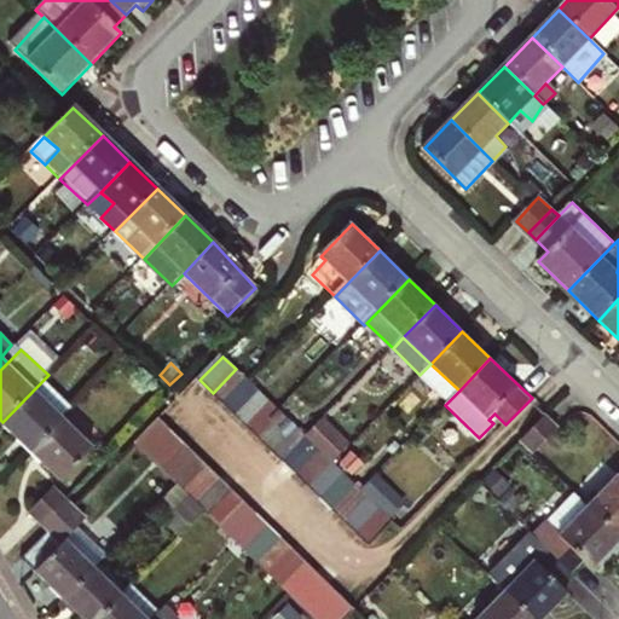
[(460,391),(431,364),(420,375),(449,401),(460,391)]
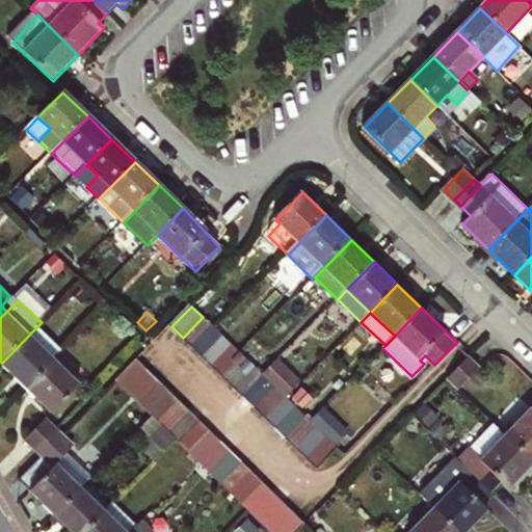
[(193,348),(213,327),(203,317),(183,338),(193,348)]
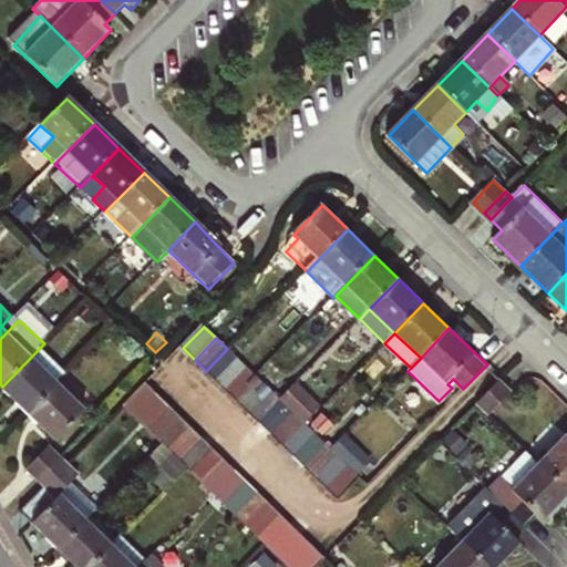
[(41,347),(69,373),(76,364),(49,339),(44,343),(41,347)]
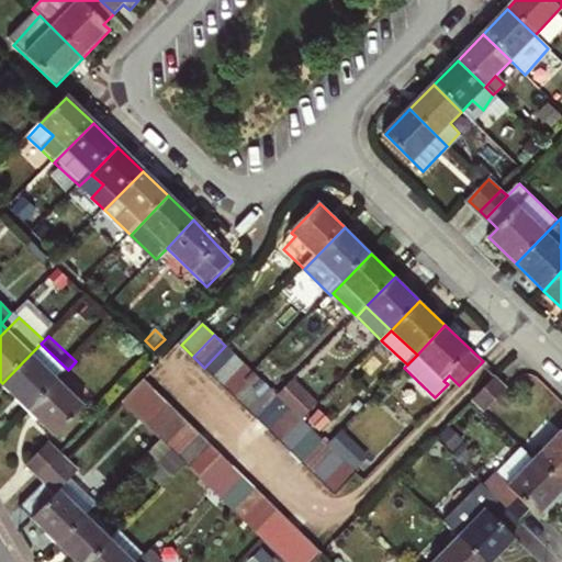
[(41,344),(2,383),(29,409),(57,380),(68,370),(41,344)]
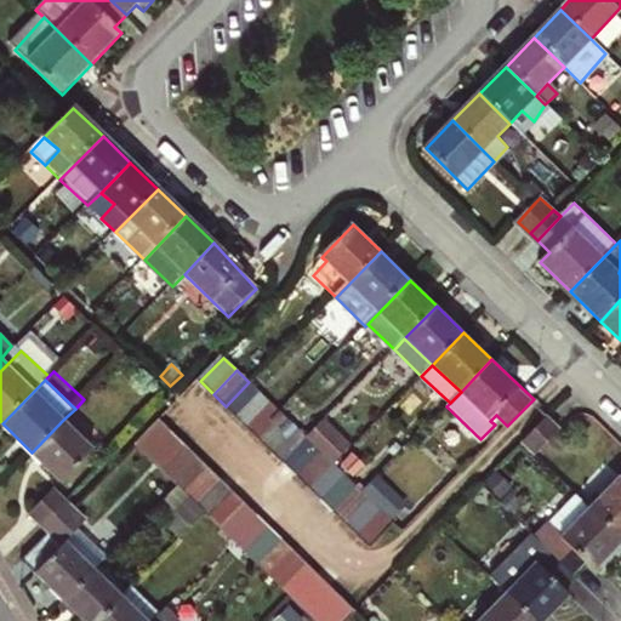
[(251,385),(249,382),(226,406),(239,420),(262,396),(251,385)]
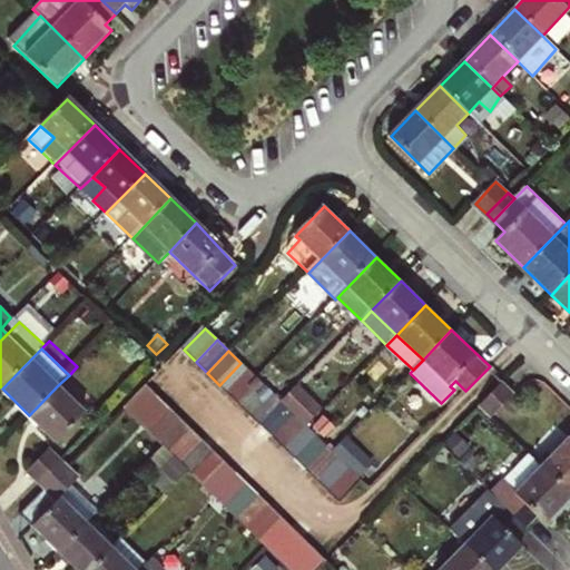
[(231,396),(252,373),(241,363),(219,385),(231,396)]
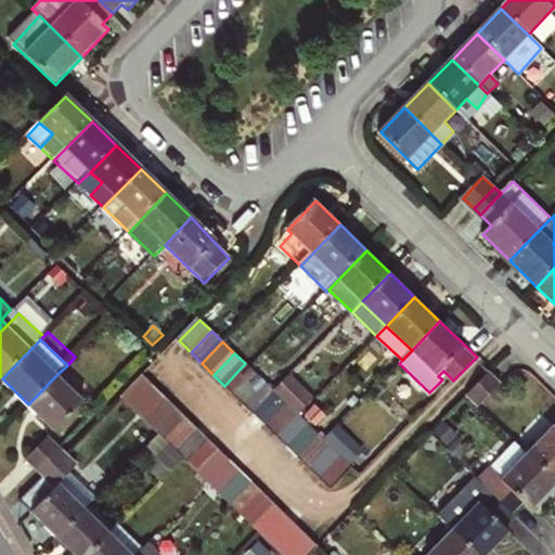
[(236,398),(257,375),(250,368),(245,363),(224,386),(236,398)]
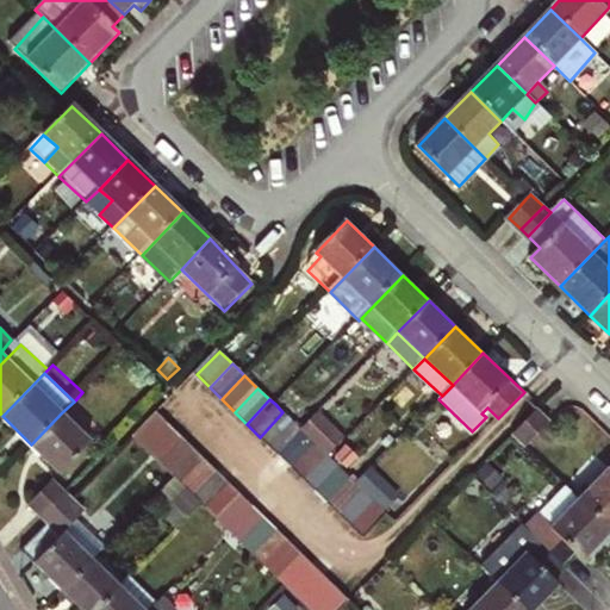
[(548,417),(537,406),(512,433),(524,443),(548,417)]
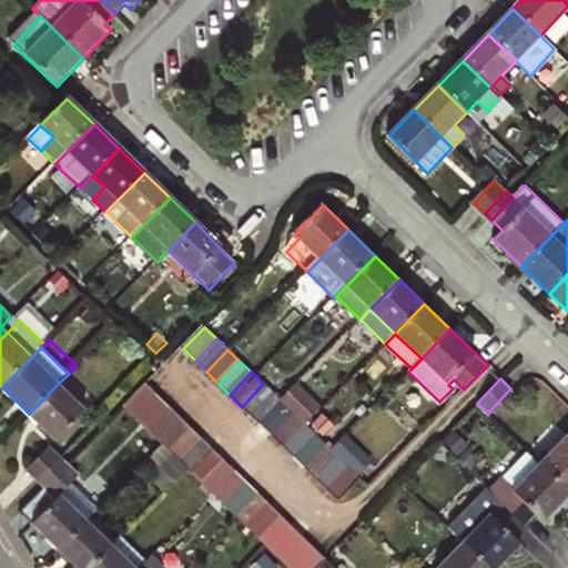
[(87,412),(58,384),(29,414),(58,440),(87,412)]
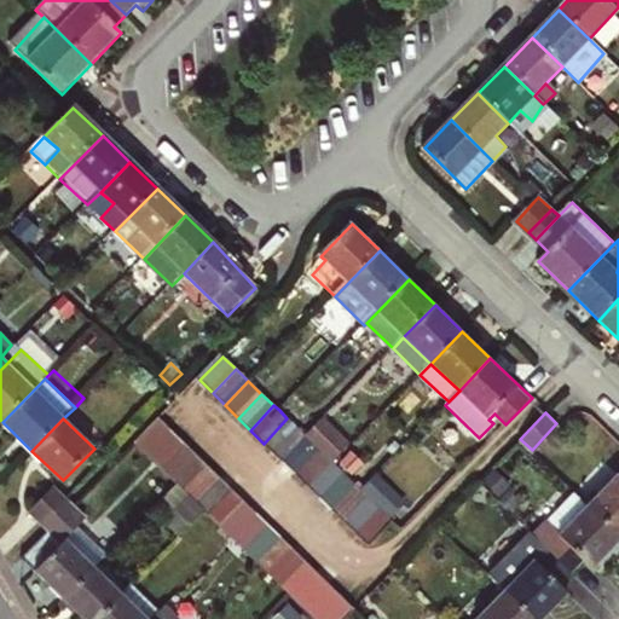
[(138,444),(150,455),(174,431),(162,418),(138,444)]
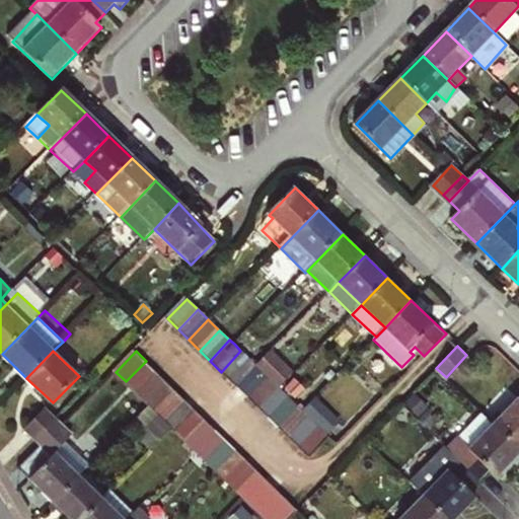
[(250,360),(240,351),(221,372),(231,381),(250,360)]
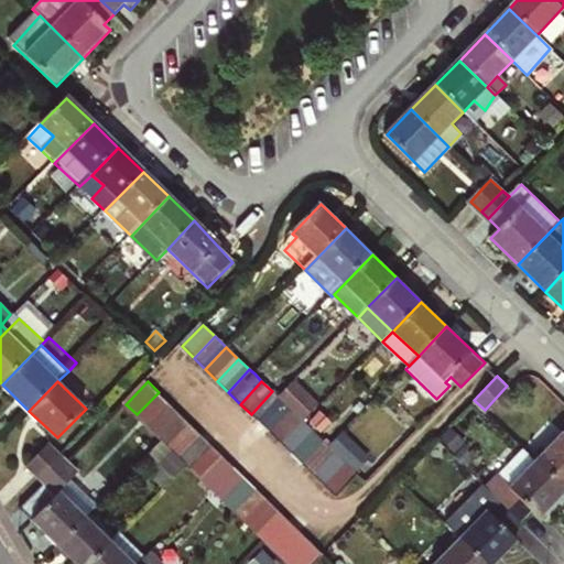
[(283,402),(292,411),(302,420),(304,422),(320,407),(294,382),(279,398),(283,402)]
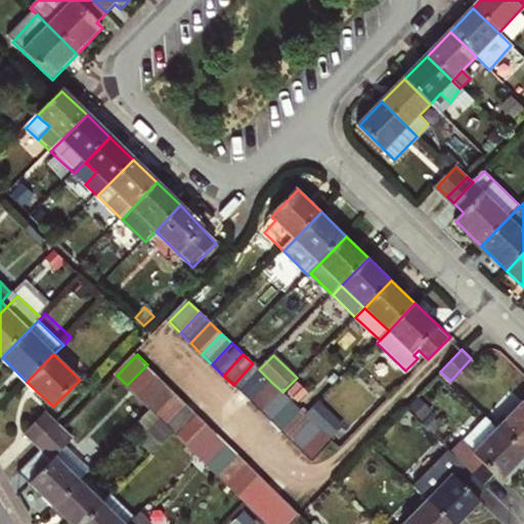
[(259,369),(253,363),(233,385),(243,394),(263,374),(259,369)]
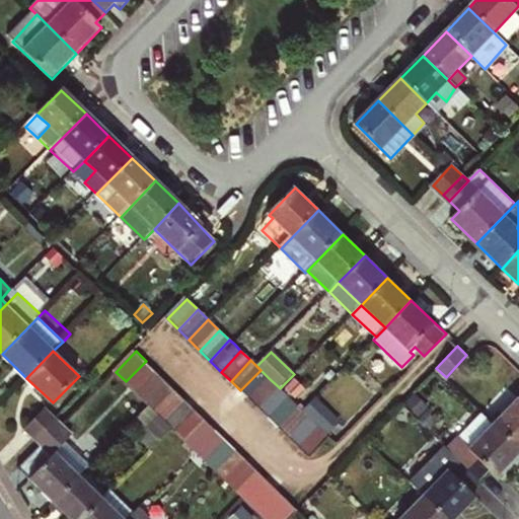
[(146,361),(126,381),(137,392),(157,371),(146,361)]
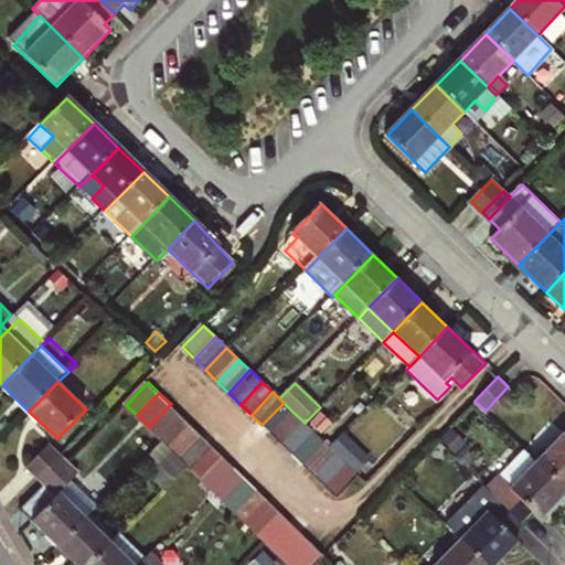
[(292,412),(284,403),(262,425),(272,434),(292,412)]
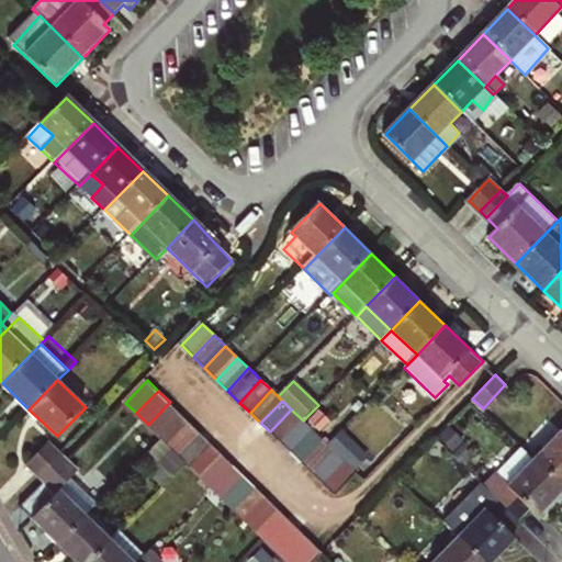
[(182,414),(170,402),(148,425),(160,437),(182,414)]
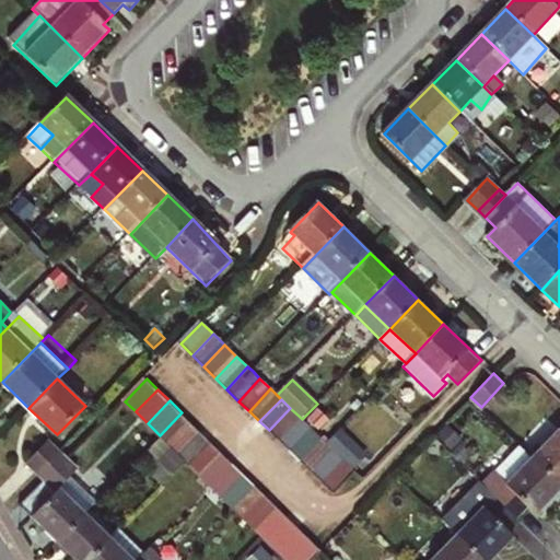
[(300,417),(290,408),(269,430),(279,440),(300,417)]
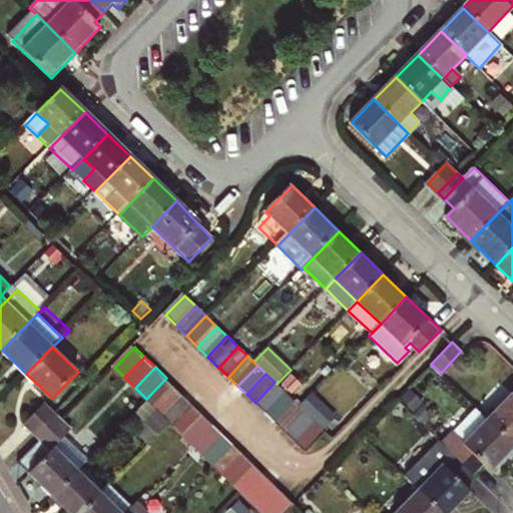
[(166,378),(146,399),(147,401),(157,410),(177,389),(166,378)]
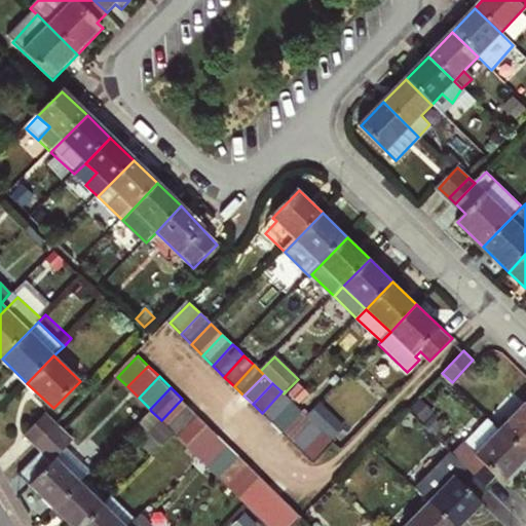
[(272,423),(292,402),(284,393),(282,391),(262,413),(272,423)]
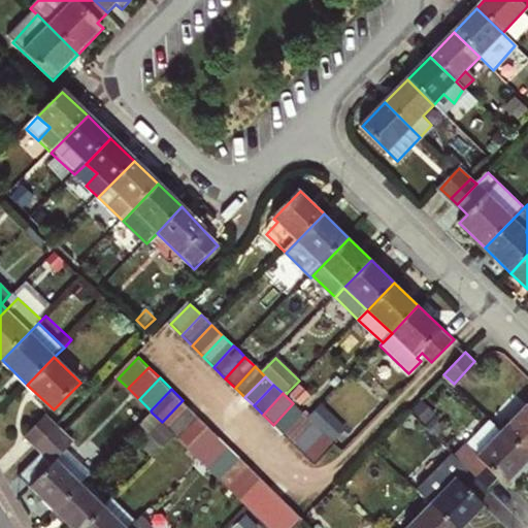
[(501,430),(526,404),(518,396),(493,422),(501,430)]
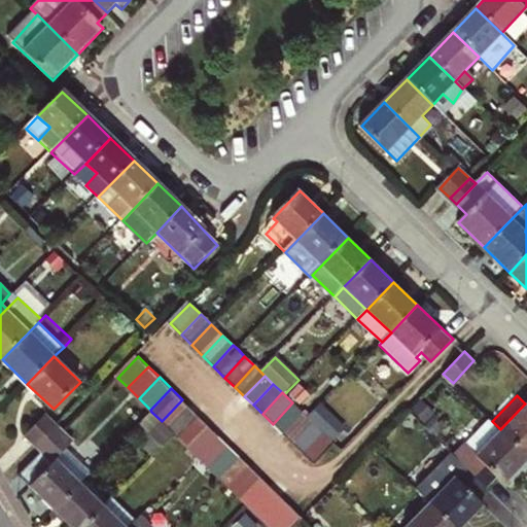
[(182,399),(162,421),(171,430),(192,409),(182,399)]
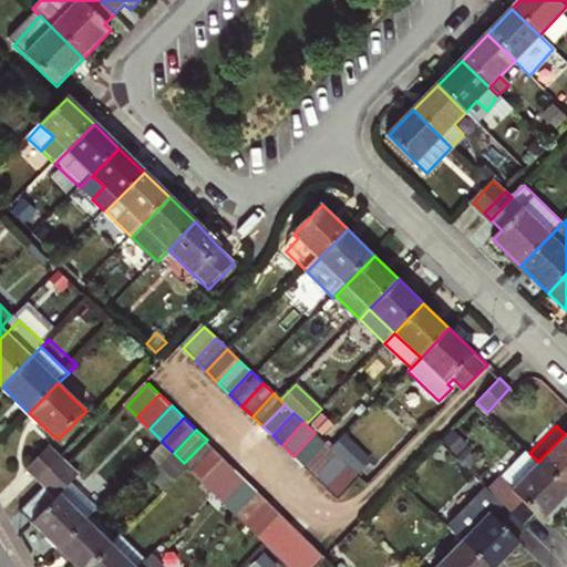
[(327,445),(315,433),(294,456),(306,468),(327,445)]
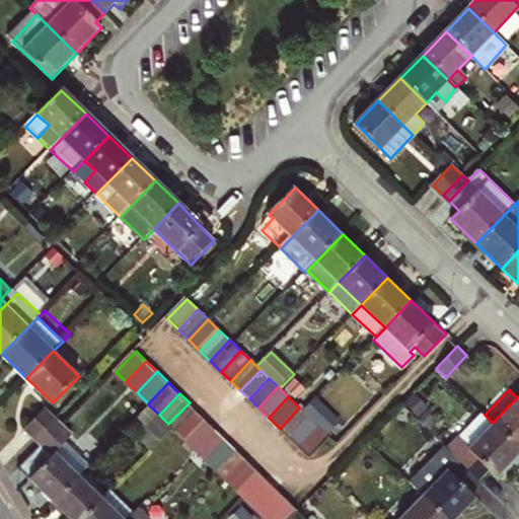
[(518,398),(517,397),(493,423),(518,448),(518,398)]
